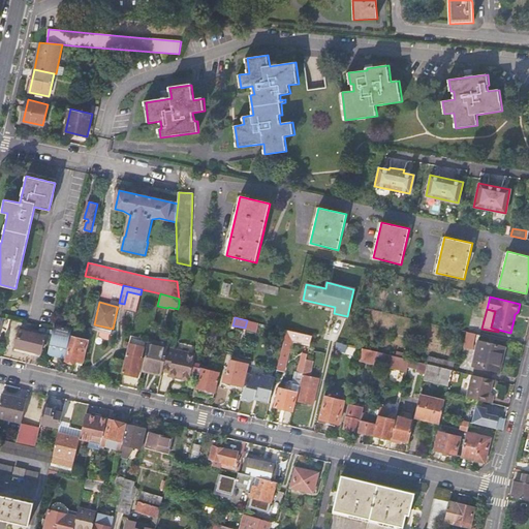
[(259,323),(247,320),(245,328),(257,331),(258,330),(258,329),(259,323)]
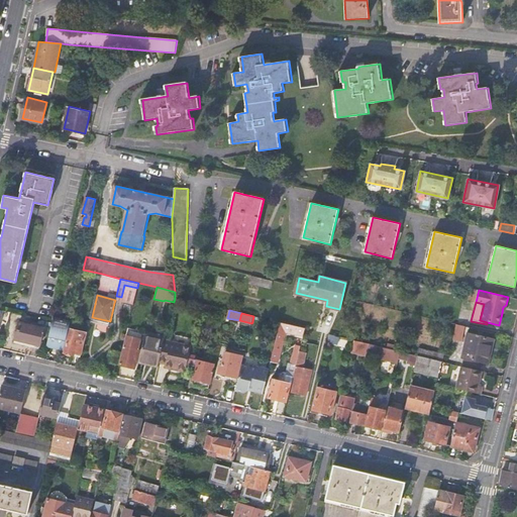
[(252,321),(252,322),(267,326),(269,319),(253,316),(252,321)]
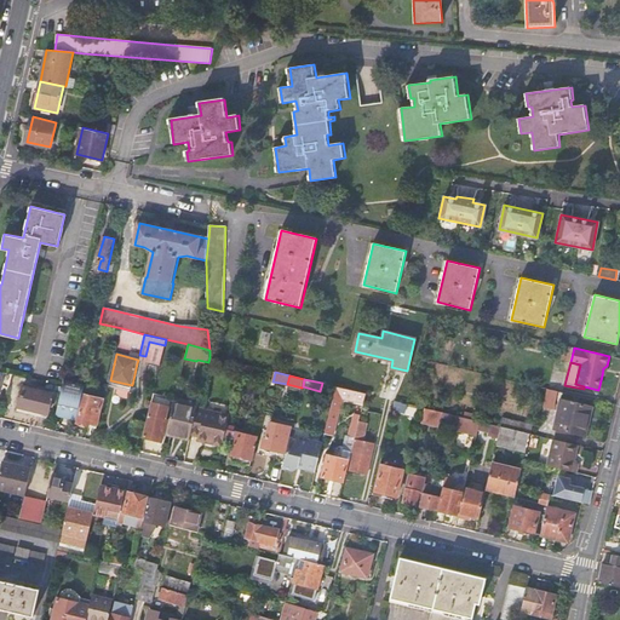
[(63,386),(61,394),(56,413),(76,418),(82,399),(85,385),(64,380),(63,386)]
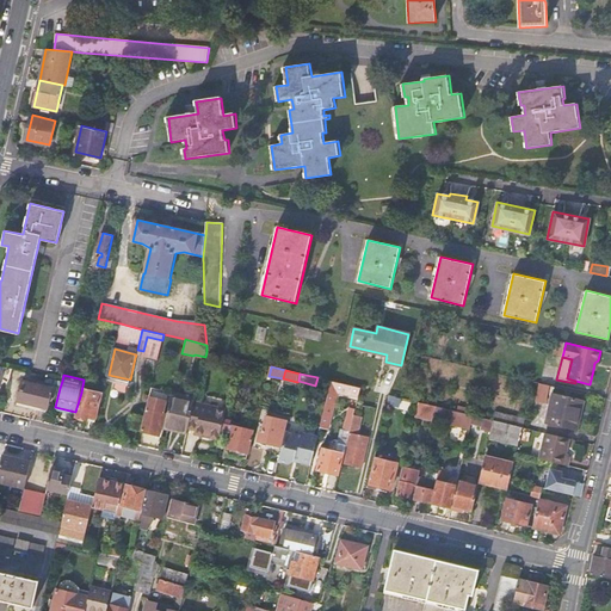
[(109,375),(107,380),(129,384),(130,380),(109,375)]
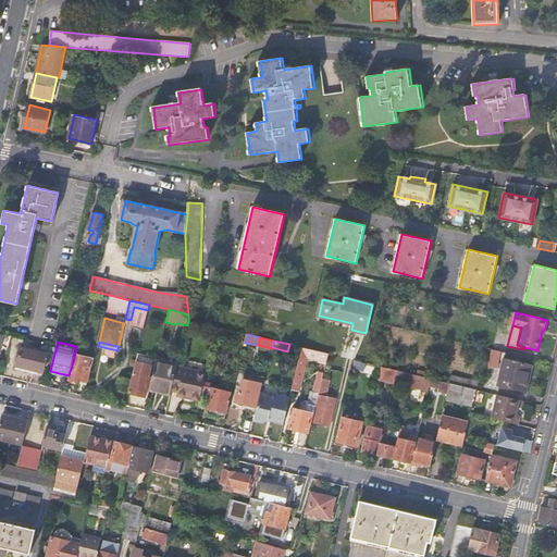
[(302,347),(292,345),(291,353),(300,355),(302,347)]
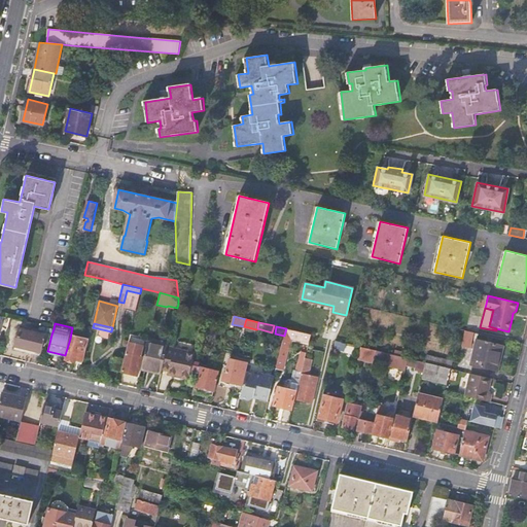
[(45,334),(20,327),(15,346),(41,352),(45,334)]
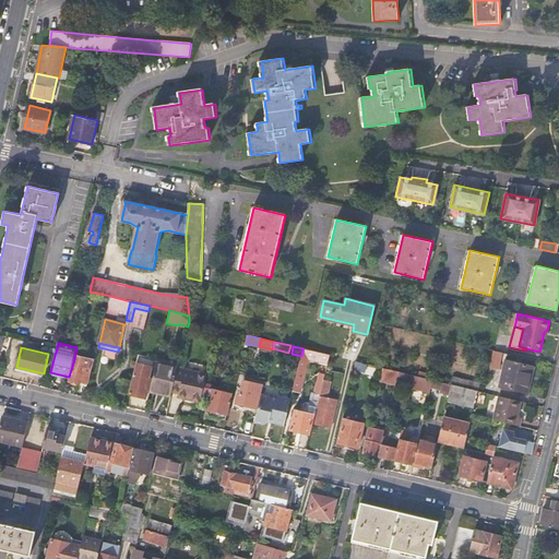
[(301,356),(294,389),(300,391),(302,380),(302,379),(305,369),(307,369),(308,364),(306,364),(307,359),(328,364),(330,355),(304,348),(301,356)]
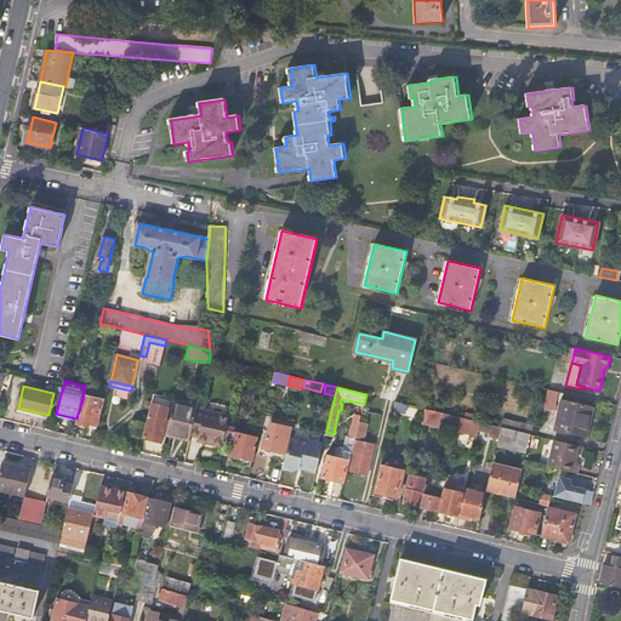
[(96,428),(103,399),(84,396),(78,423),(96,428)]
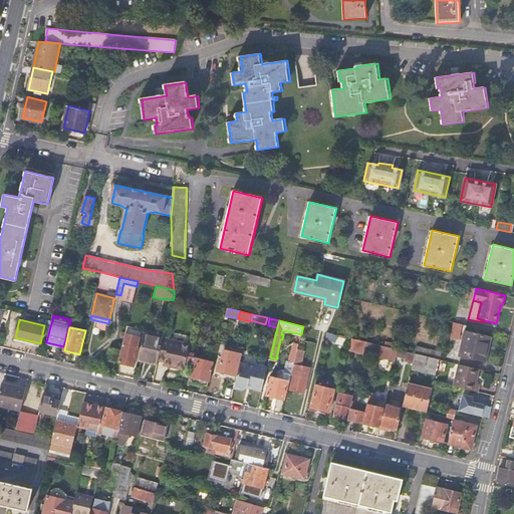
[(141,331),(126,328),(124,334),(140,337),(141,331)]
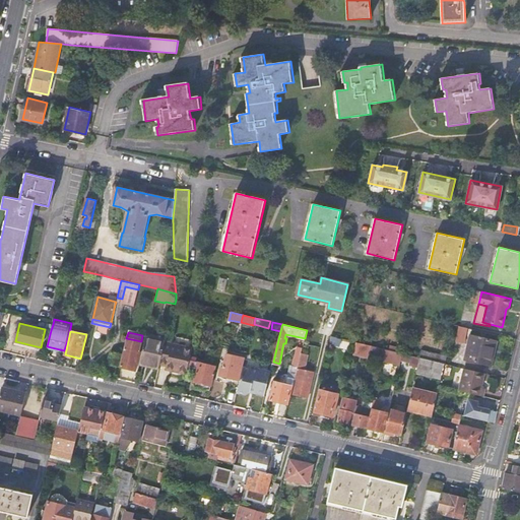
[(479,338),(470,336),(464,360),(491,366),(494,353),(492,352),(495,341),(481,338),(481,337),(479,337),(479,338)]
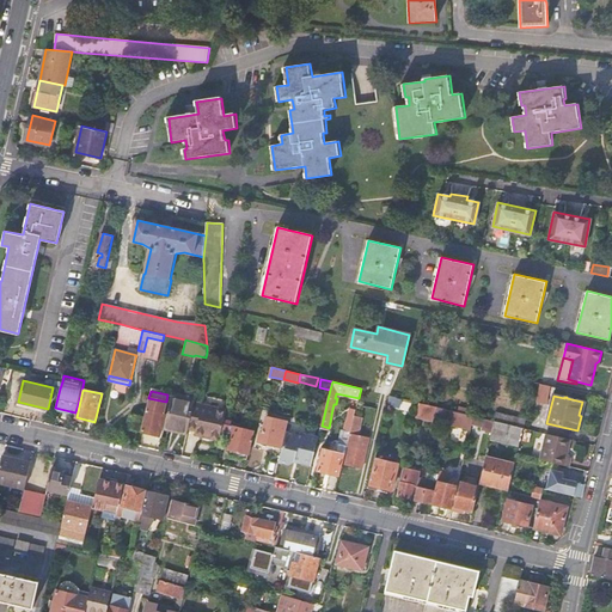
[(195,403),(171,397),(164,427),(177,430),(178,426),(189,429),(195,403)]
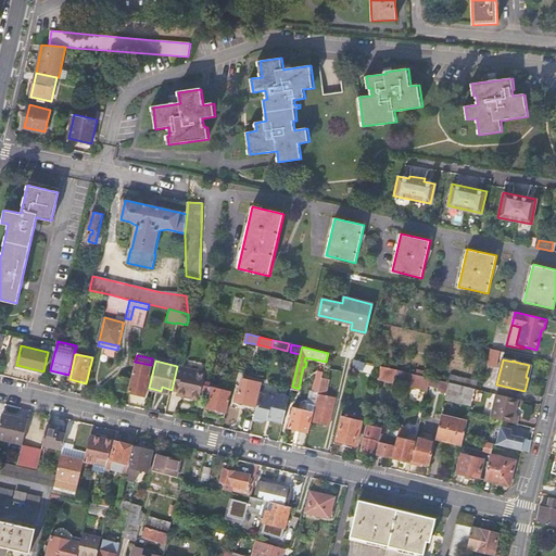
[(135,362),(127,392),(144,395),(149,377),(148,376),(151,365),(135,362)]
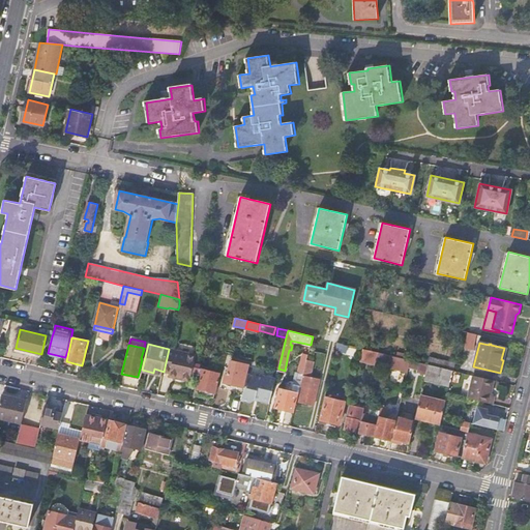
[(174,372),(173,377),(190,382),(192,374),(194,367),(197,355),(169,349),(164,372),(170,373),(170,371),(174,372)]
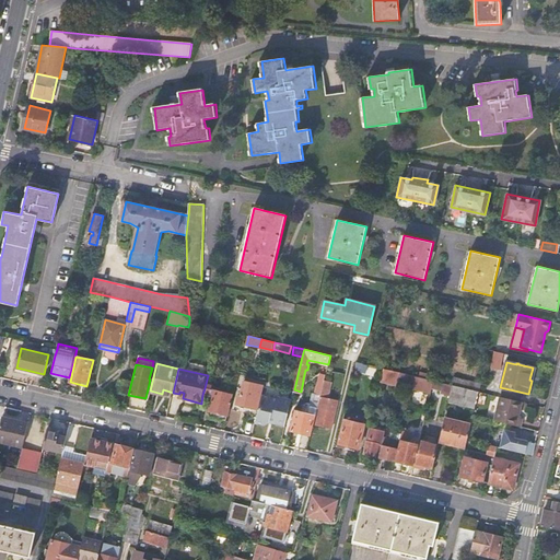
[(383,369),(381,381),(397,384),(398,380),(399,373),(383,369)]
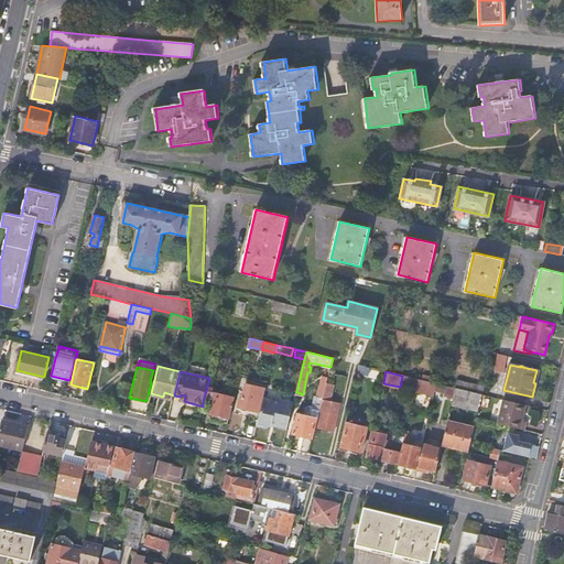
[(402,376),(401,382),(416,386),(419,379),(402,376)]
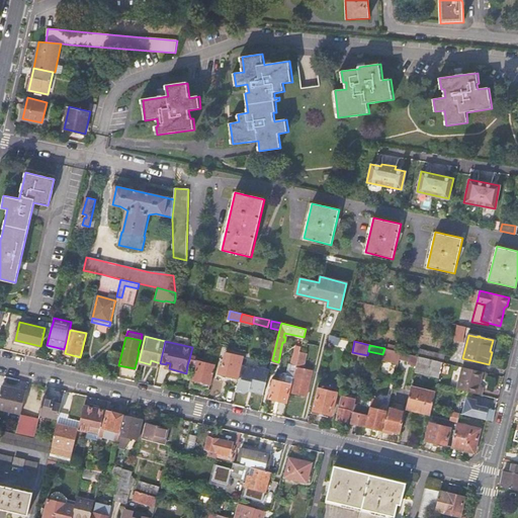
[(382,354),(381,360),(399,364),(400,358),(401,352),(384,348),(382,354)]
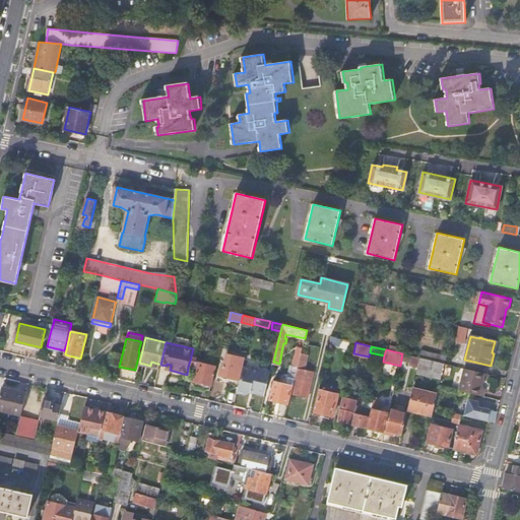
[(428,352),(426,360),(445,364),(446,356),(428,352)]
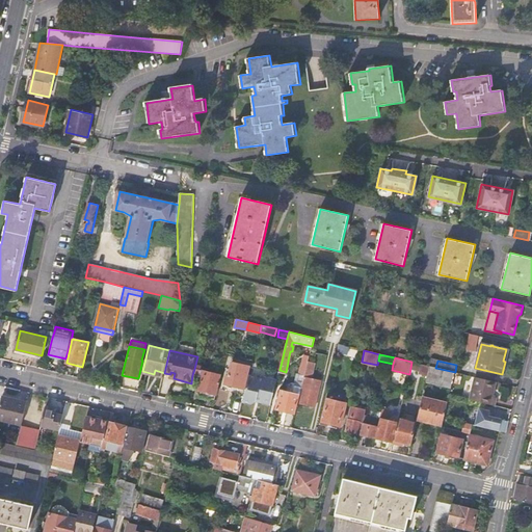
[(123,364),(112,362),(110,371),(121,373),(123,364)]
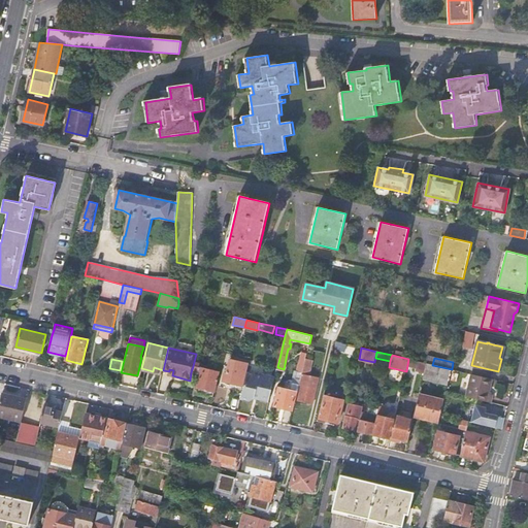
[(223,382),(243,387),(246,373),(250,364),(230,359),(227,372),(228,372),(228,373),(225,373),(223,382)]
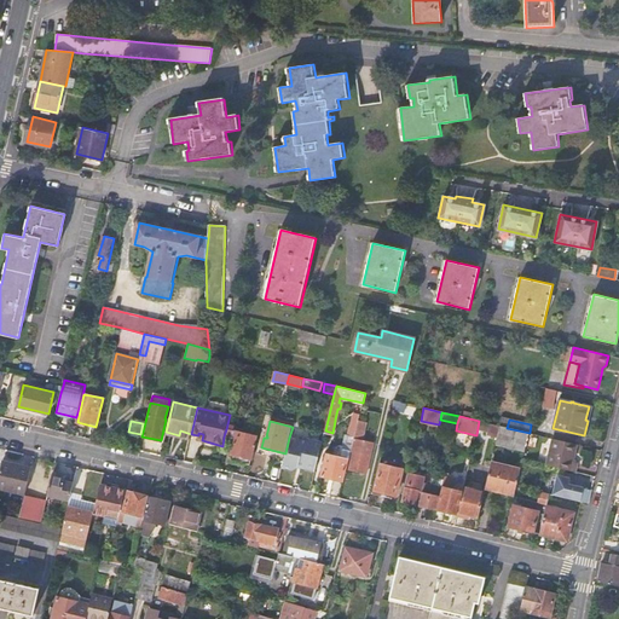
[(479,421),(478,428),(492,431),(493,424),(479,421)]
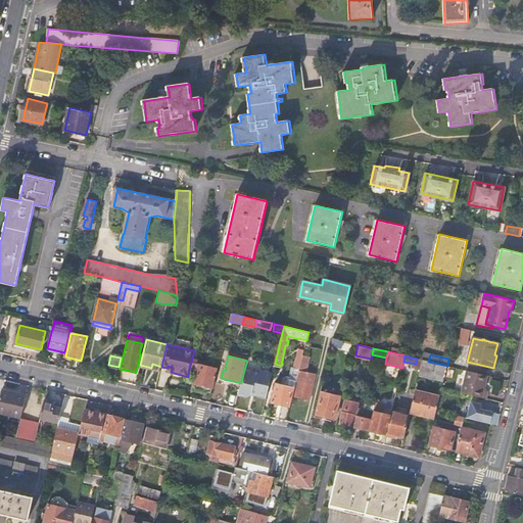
[(447,366),(428,362),(423,361),(421,367),(419,375),(443,381),(447,366)]
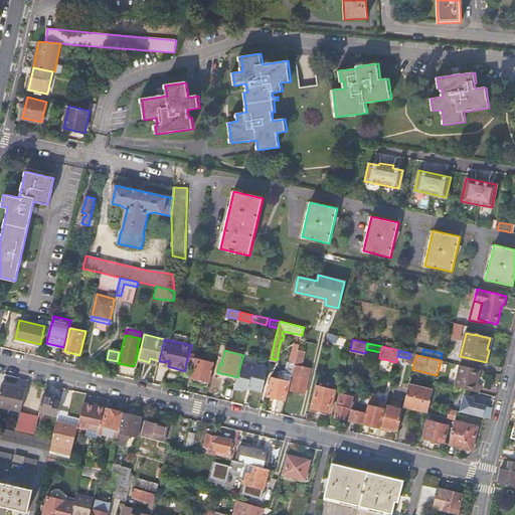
[(213,363),(188,357),(186,363),(195,365),(192,377),(209,381),(213,363)]
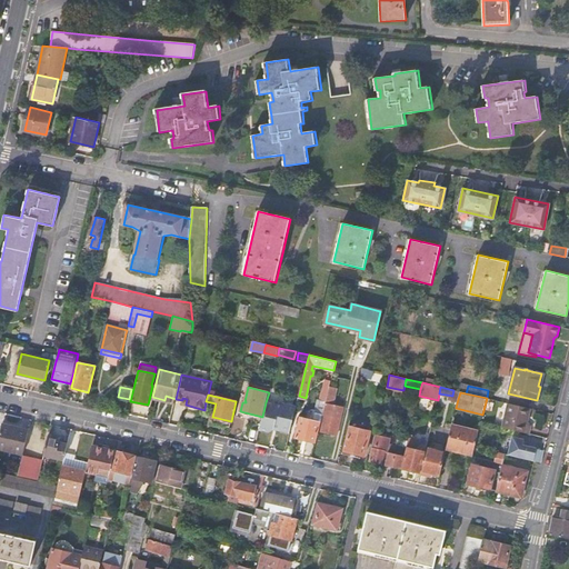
[(282,403),(278,405),(266,402),(262,417),(259,430),(269,432),(273,429),(275,427),(281,429),(280,431),(289,433),(296,407),(290,405),(282,403)]
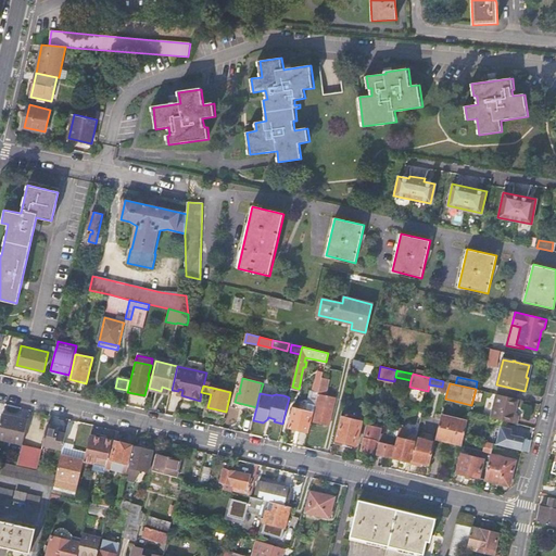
[(515,399),(496,394),(491,418),(517,425),(518,416),(512,414),(515,399)]
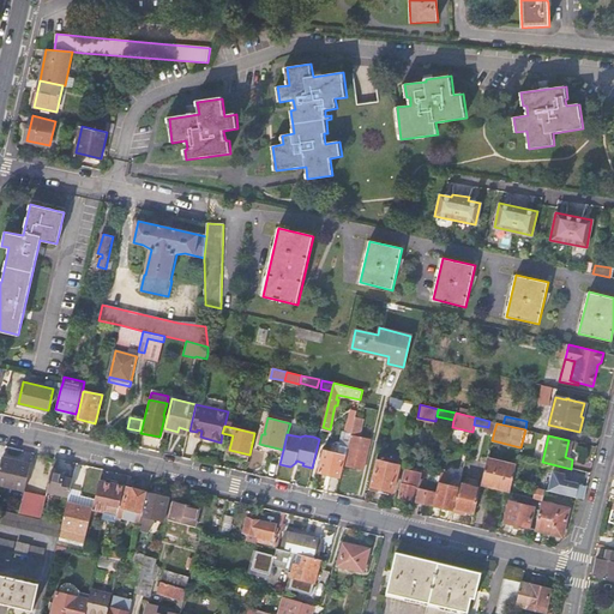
[(336,453),(324,451),(319,473),(339,477),(345,456),(338,455),(341,444),(338,444),(336,453)]
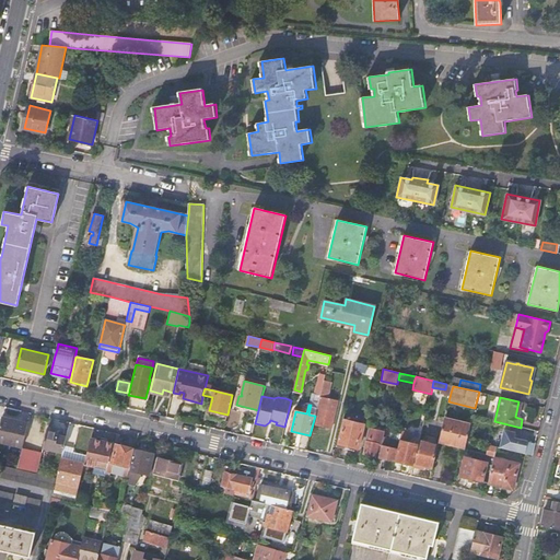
[(336,412),(319,408),(315,424),(331,429),(336,412)]
